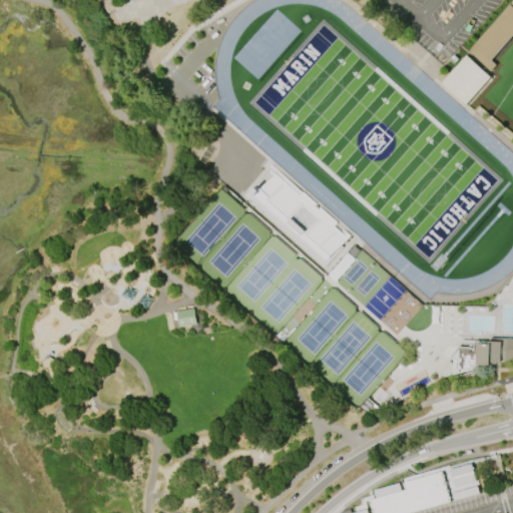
[(468,52),(490,72),(496,65),(492,61),(512,37),(512,7),(510,5),(468,52)]
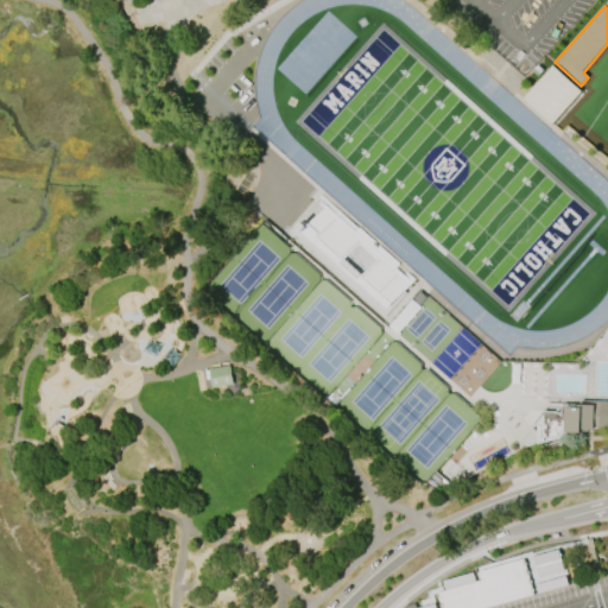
[(551,125),(581,93),(552,67),(523,99),(551,125)]
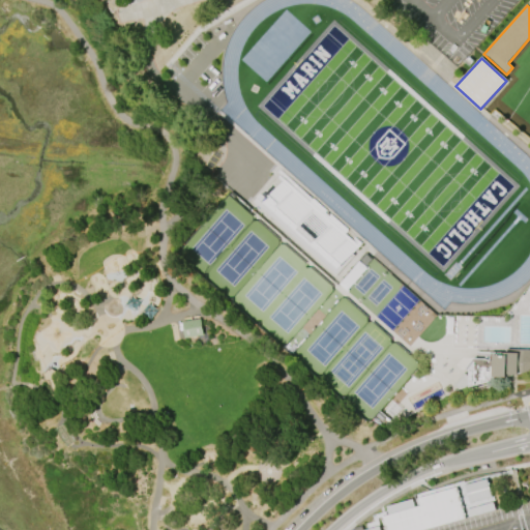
[(182,321),(184,337),(202,336),(201,320),(182,321)]
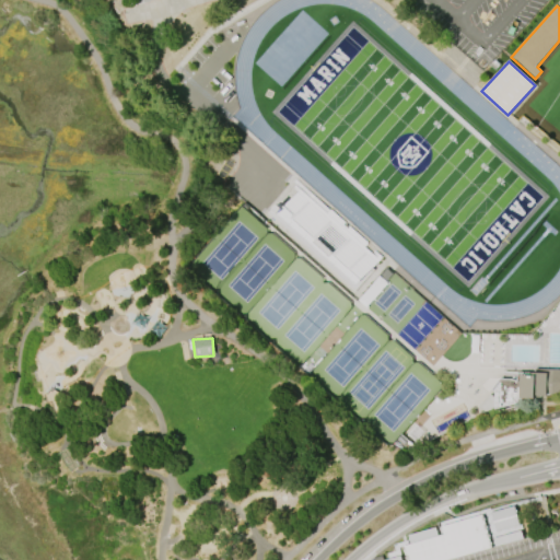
[(494,407),(520,407),(521,394),(559,394),(559,369),(534,369),(534,378),(496,377),(494,407)]
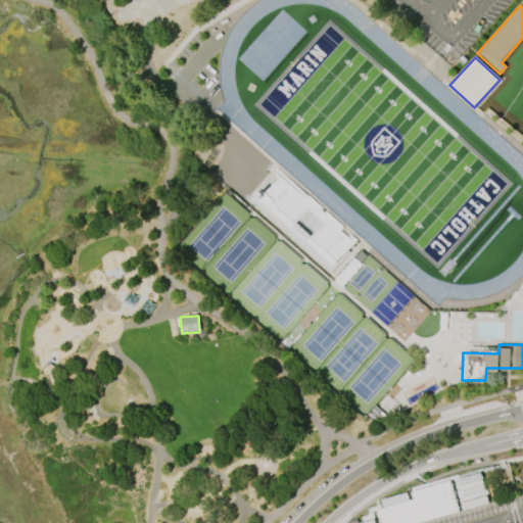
[(379,522),(419,522),(490,505),(481,472),(409,490),(410,492),(382,500),(384,509),(377,511),(379,522)]
